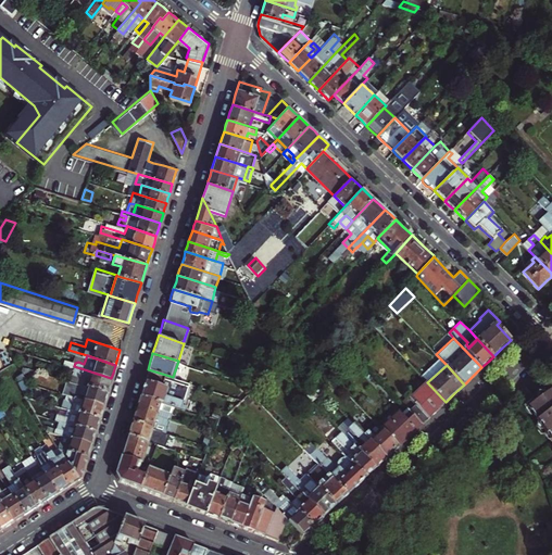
[(79,382),(108,391),(110,383),(111,378),(74,366),(74,369),(75,373),(80,375),(78,381),(79,382)]
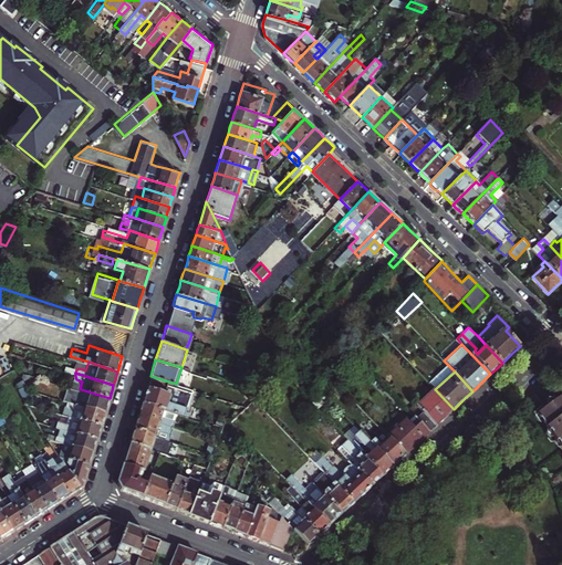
[(146,389),(142,403),(165,410),(185,416),(186,411),(183,410),(190,388),(176,384),(151,376),(146,389)]
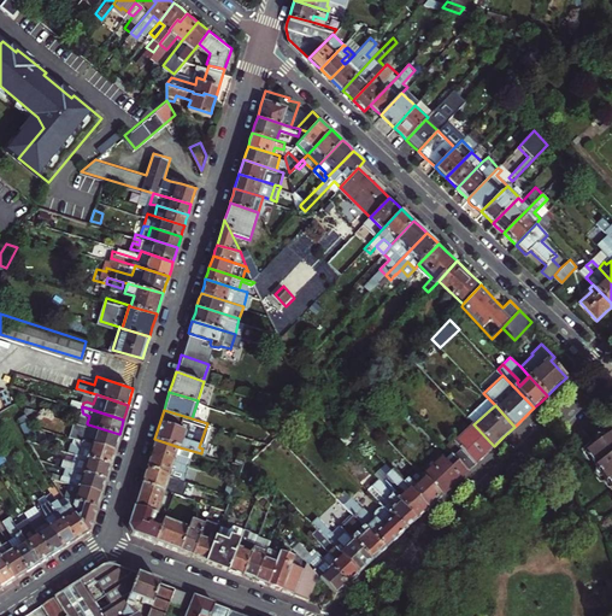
[(23,423),(29,435),(33,433),(24,416),(22,417),(24,422),(23,423)]
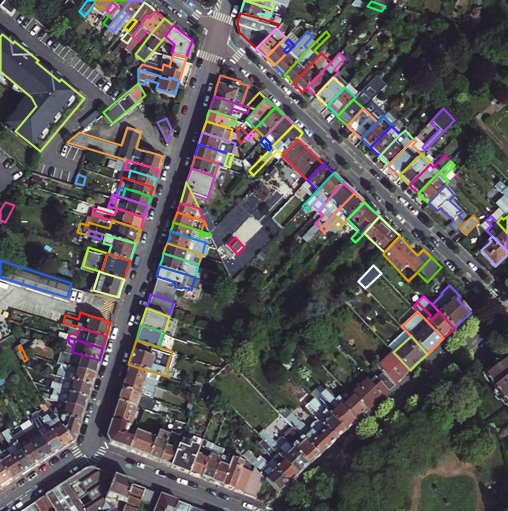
[(222,367),(232,357),(235,355),(230,350),(214,364),(222,367)]
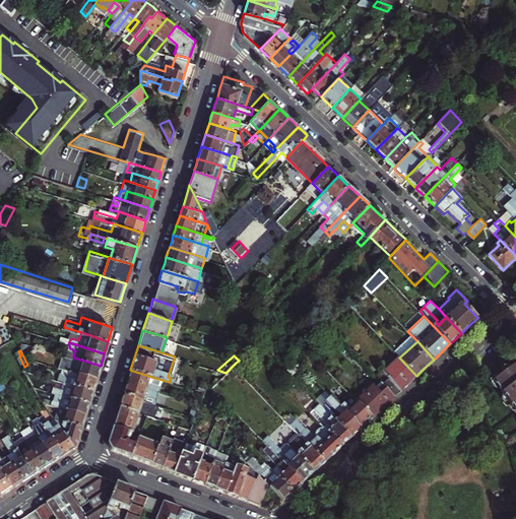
[(388,379),(382,384),(385,387),(394,396),(404,386),(416,376),(399,358),(399,357),(382,373),(388,379)]
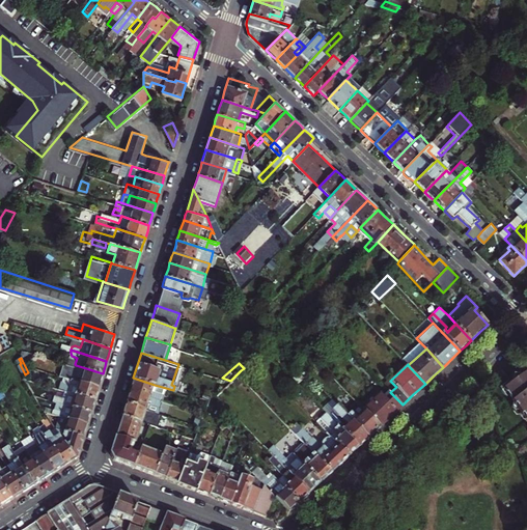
[(62,375),(99,387),(101,380),(103,373),(76,365),(74,372),(60,368),(58,374),(62,375)]
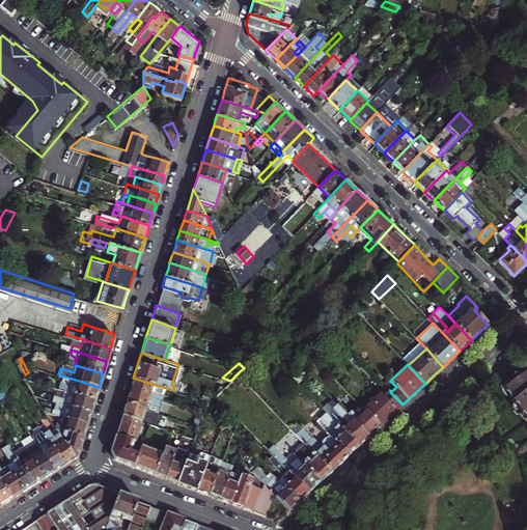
[(526,371),(521,375),(514,374),(512,381),(504,388),(514,401),(512,402),(526,421),(526,371)]
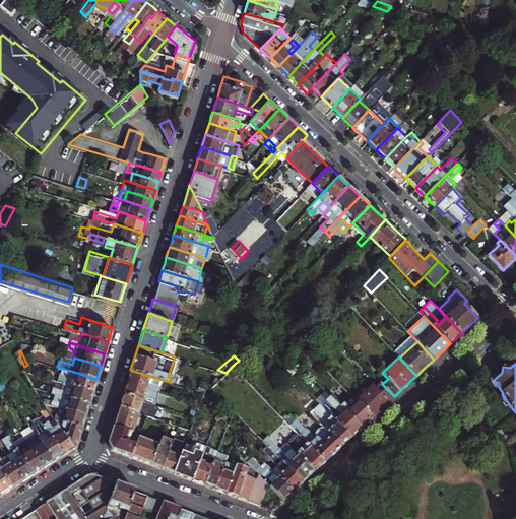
[(66,382),(92,391),(94,385),(97,379),(61,368),(60,371),(62,374),(68,376),(66,382)]
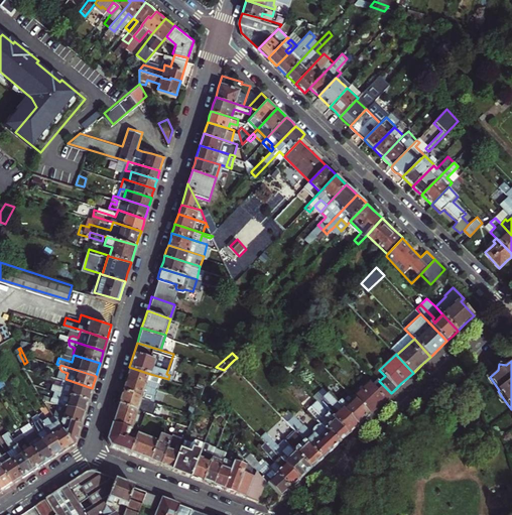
[(127,373),(126,379),(158,389),(160,389),(162,383),(149,379),(150,374),(129,367),(127,373)]
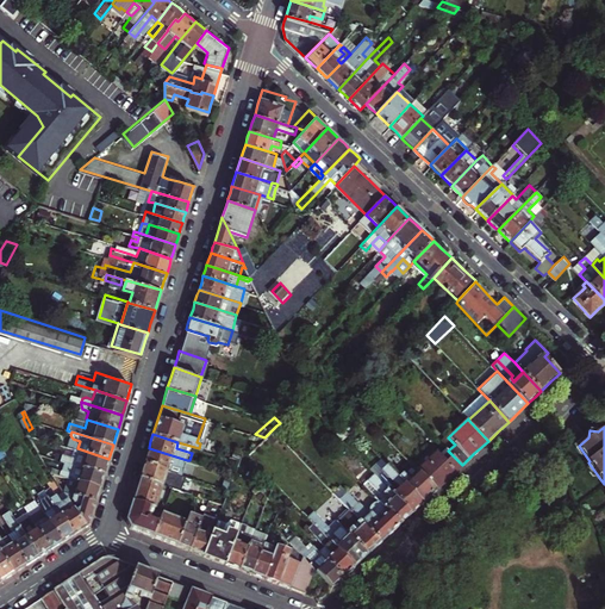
[(106,465),(108,459),(78,448),(75,455),(69,454),(66,455),(64,460),(73,463),(104,472),(106,465)]
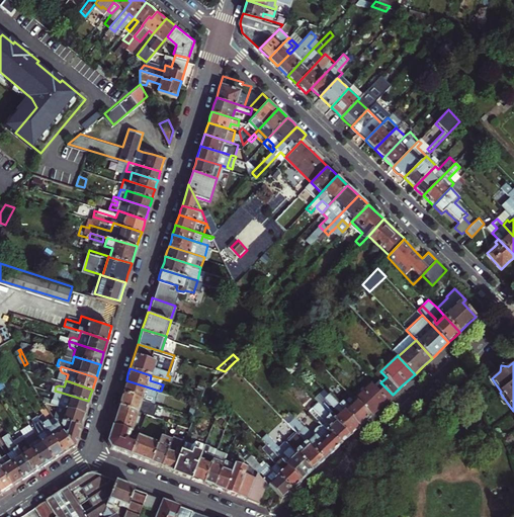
[(159,391),(126,380),(124,386),(122,393),(155,403),(159,391)]
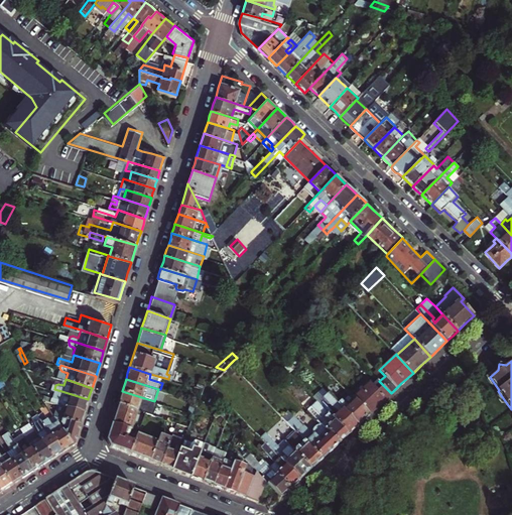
[(391,393),(382,384),(375,390),(369,384),(354,397),(356,399),(370,414),(380,404),(391,393)]
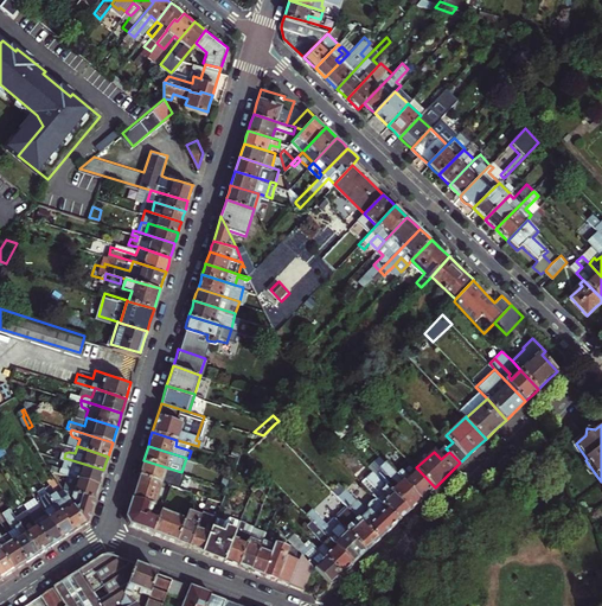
[(64,458),(61,466),(70,469),(72,460),(64,458)]
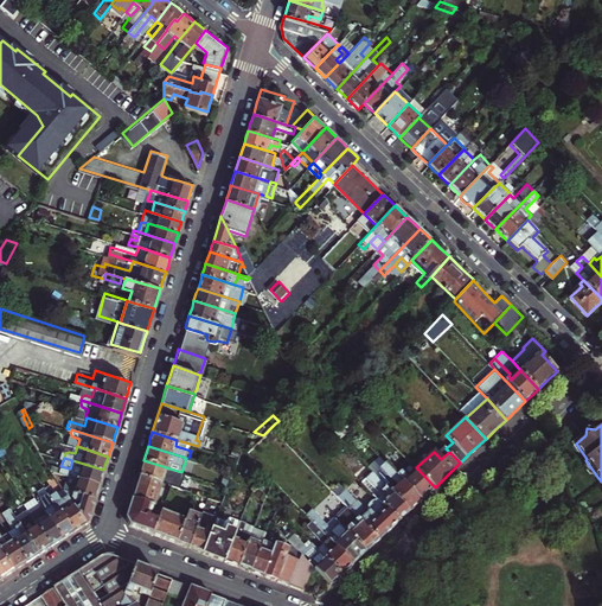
[(101,478),(103,470),(72,460),(70,469),(61,466),(59,467),(58,464),(52,463),(51,466),(52,470),(100,484),(101,478)]
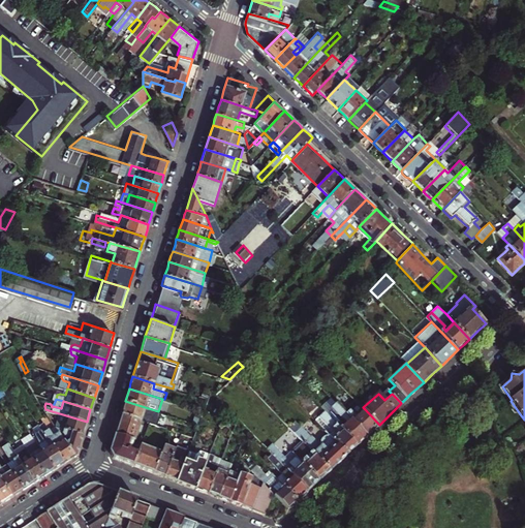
[(123,406),(121,413),(149,422),(157,424),(160,412),(158,411),(125,401),(123,406)]
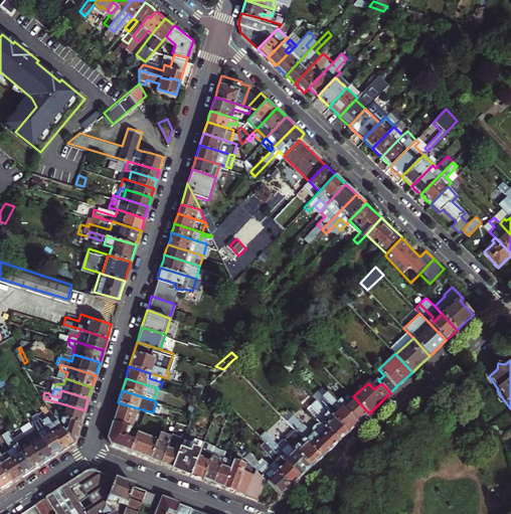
[(332,404),(326,410),(347,434),(353,427),(357,423),(338,402),(329,392),(325,395),(332,404)]
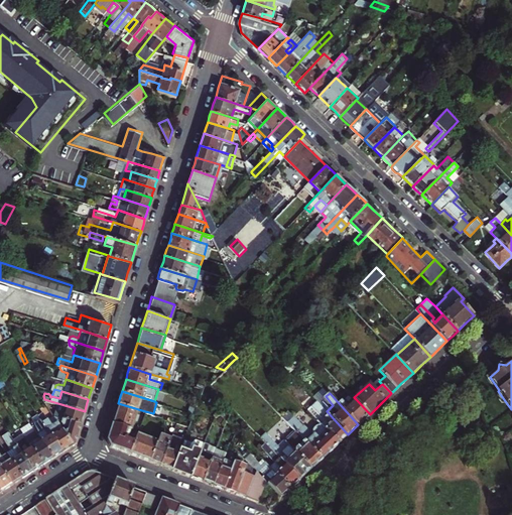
[(351,393),(343,400),(348,406),(356,399),(354,397),(351,393)]
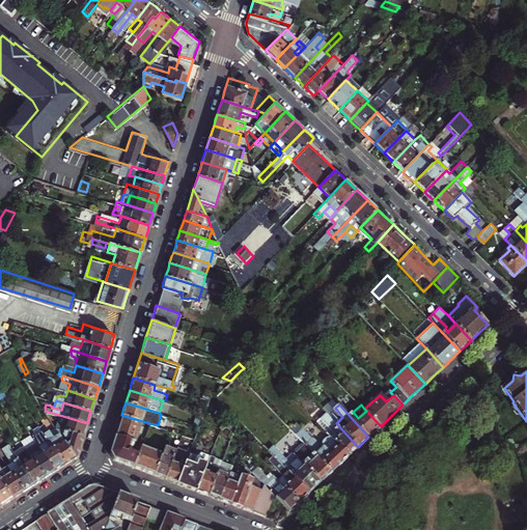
[(85,429),(87,423),(46,411),(50,417),(56,418),(55,420),(60,422),(66,424),(65,429),(83,436),(85,429)]
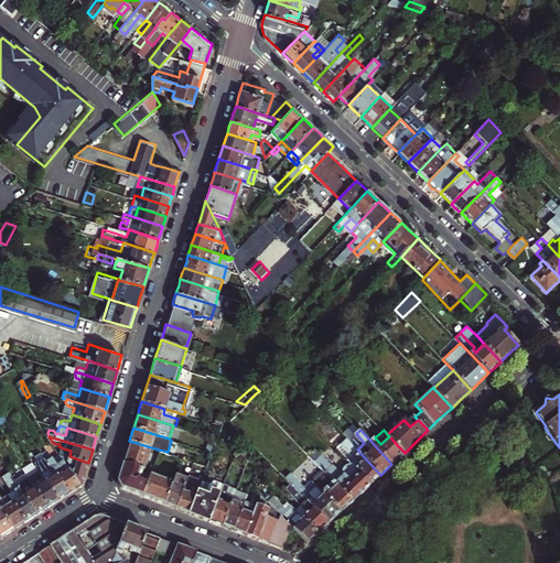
[(380,444),(375,437),(370,441),(391,464),(398,458),(405,453),(389,436),(380,444)]
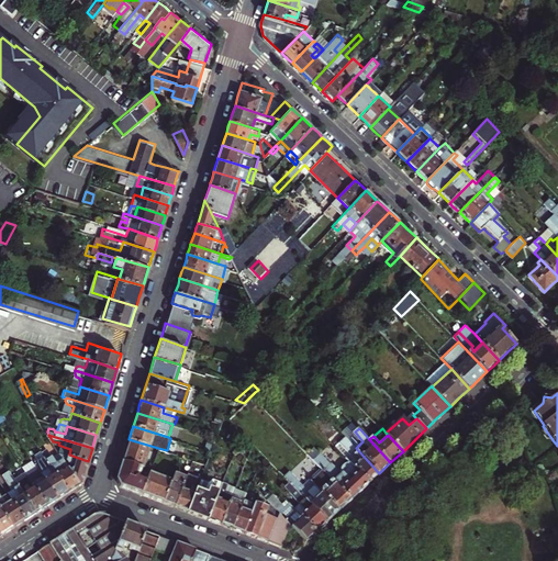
[(354,466),(369,482),(375,478),(379,473),(356,448),(346,437),(339,442),(349,453),(346,457),(354,466)]
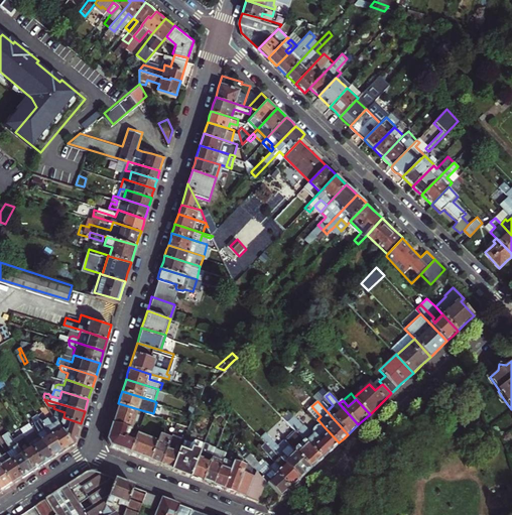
[(145,411),(118,403),(115,412),(112,421),(131,428),(138,430),(145,411)]
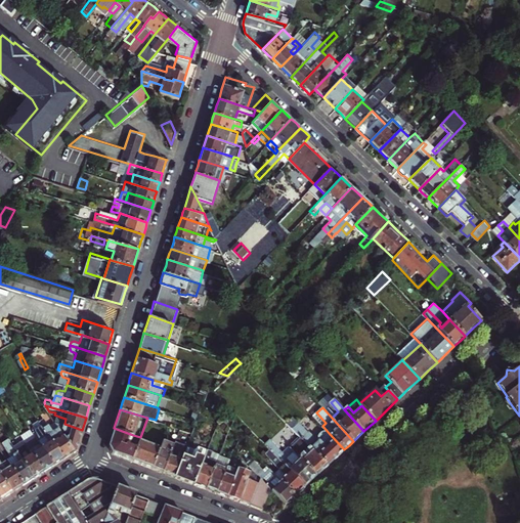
[(74,450),(59,429),(54,432),(45,418),(40,421),(43,426),(63,458),(68,454),(74,450)]
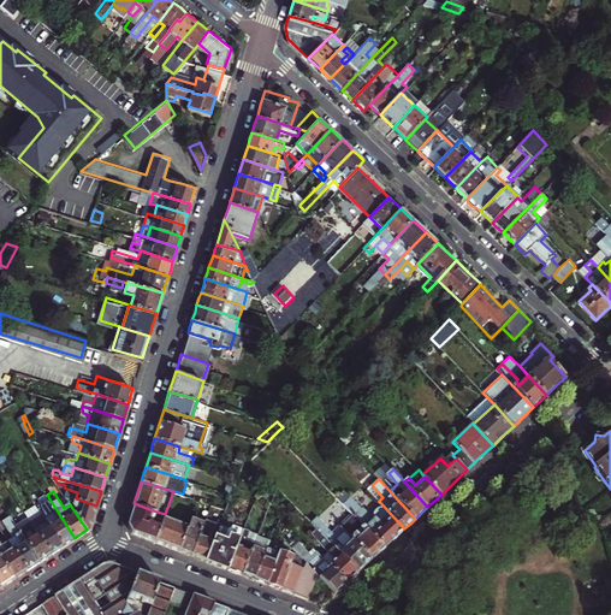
[(351,497),(344,503),(365,526),(384,548),(393,539),(404,528),(387,510),(384,509),(380,509),(378,512),(375,514),(375,518),(377,520),(378,522),(377,524),(369,516),(372,515),(365,507),(362,509),(351,497)]
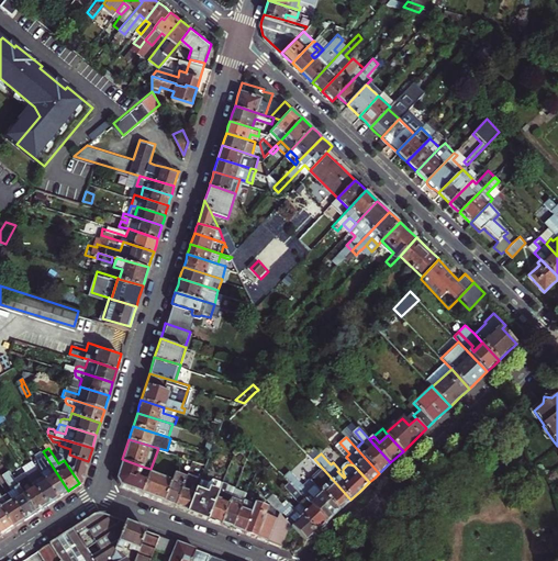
[(68,457),(64,460),(79,483),(80,482),(82,480),(86,470),(88,461),(69,455),(68,457)]
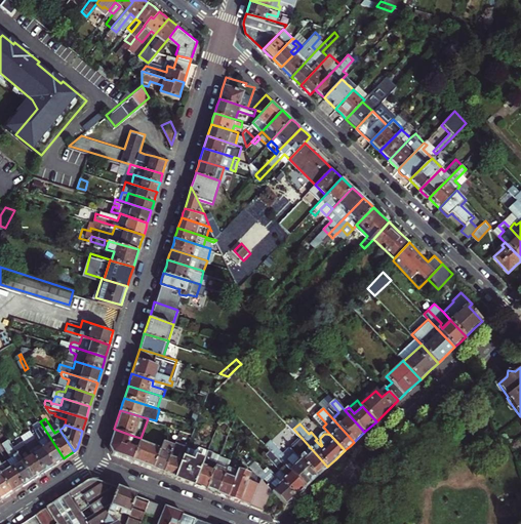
[(58,461),(64,458),(43,427),(40,429),(44,436),(38,440),(53,465),(58,461)]
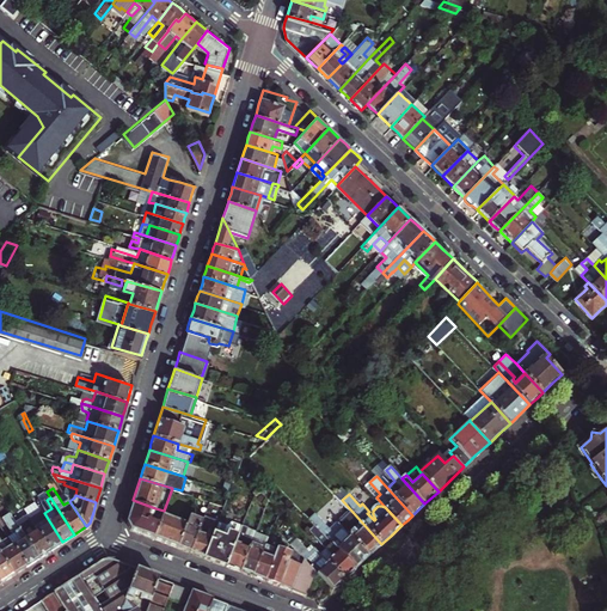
[(152,520),(155,508),(133,500),(127,520),(130,527),(141,532),(154,537),(159,523),(152,520)]
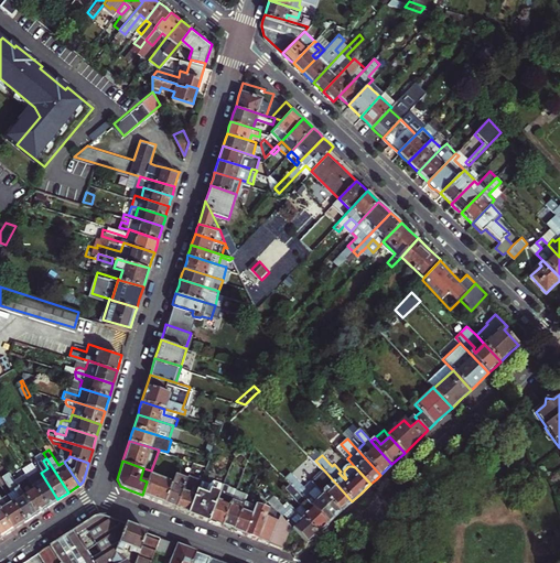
[(300,462),(297,465),(315,486),(321,493),(324,489),(300,462)]
